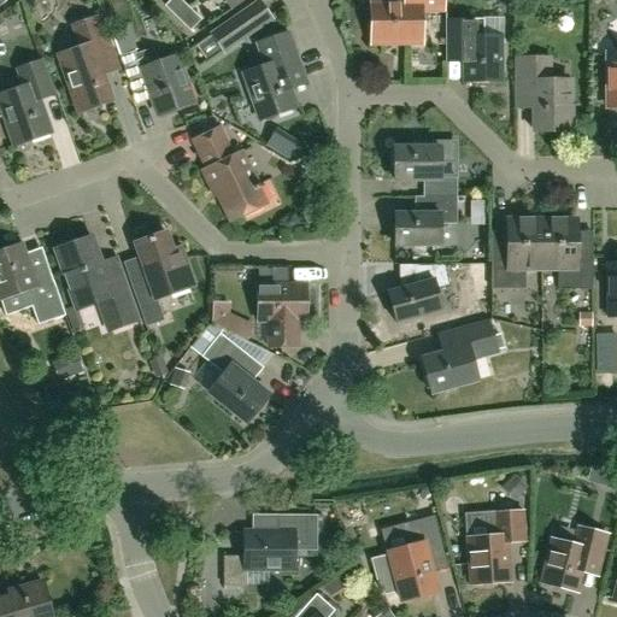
[(177,18),(189,7),(181,0),(170,0),(165,6),(177,18)]
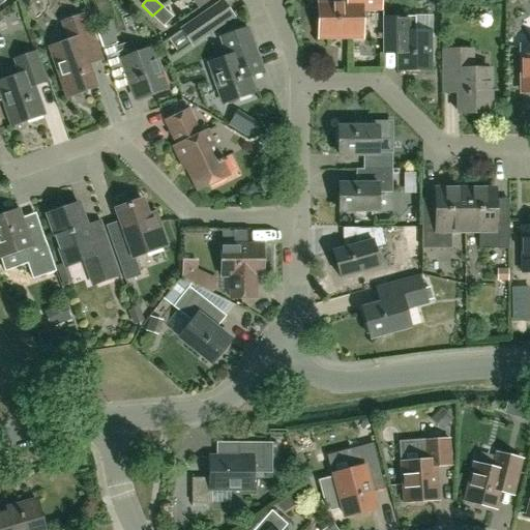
[(381,9),(381,0),(348,0),(348,2),(319,3),(319,38),(361,37),(361,10),(381,9)]
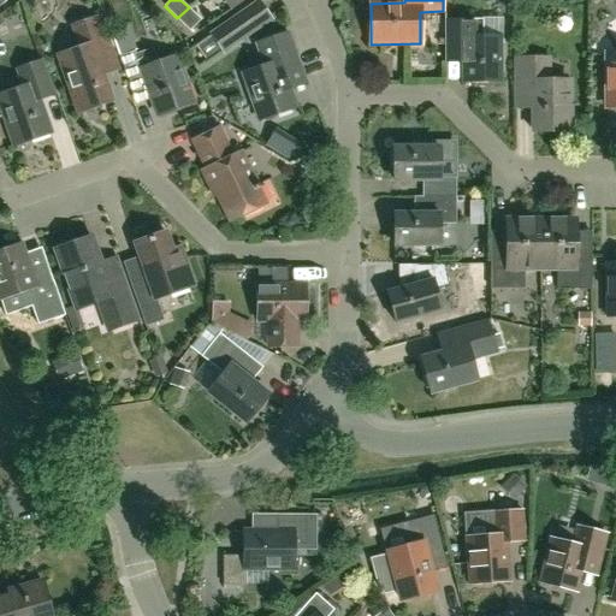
[(224,51),(254,30),(272,18),(260,1),(213,34),(224,51)]
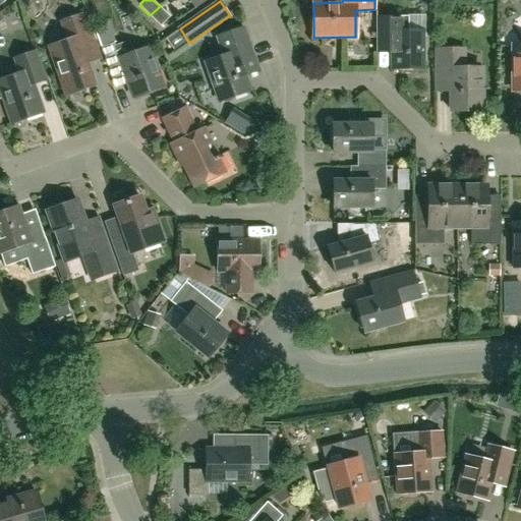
[(161,26),(170,16),(160,6),(150,15),(161,26)]
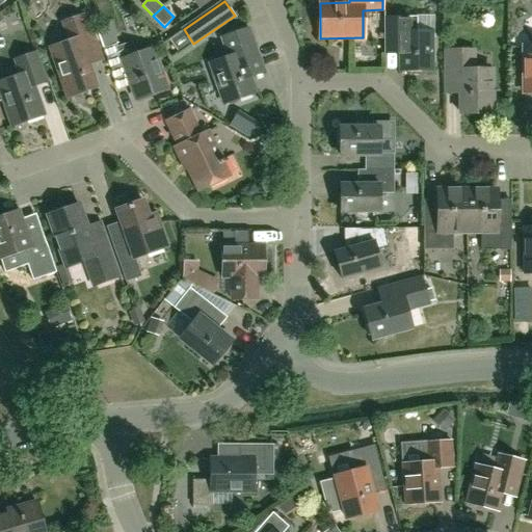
[(90,67),(104,61),(87,14),(62,23),(69,41),(50,48),(67,99),(98,87),(90,67)]
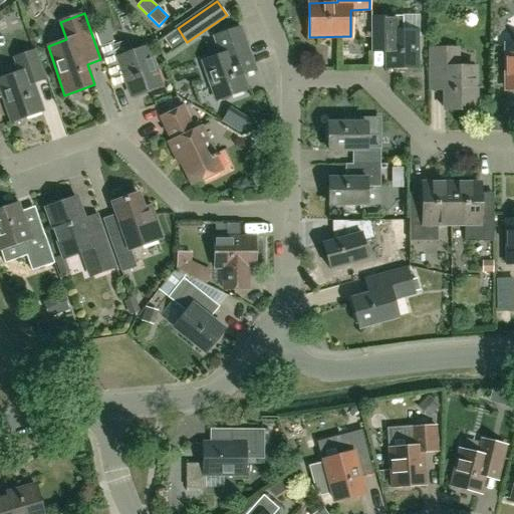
[(370,17),(370,42),(386,41),(386,69),(418,68),(418,29),(403,29),(403,16),(370,17)]
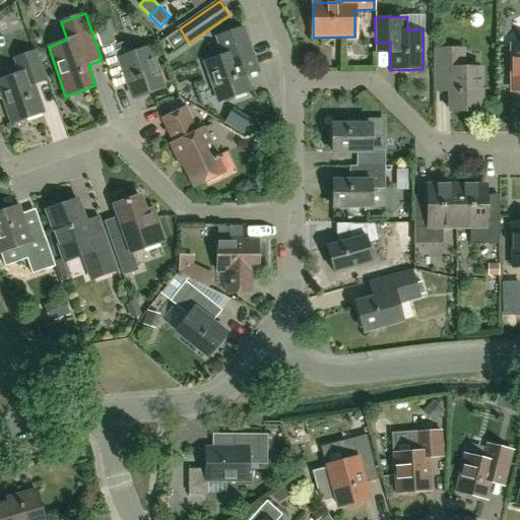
[(113,44),(107,24),(94,28),(102,48),(113,44)]
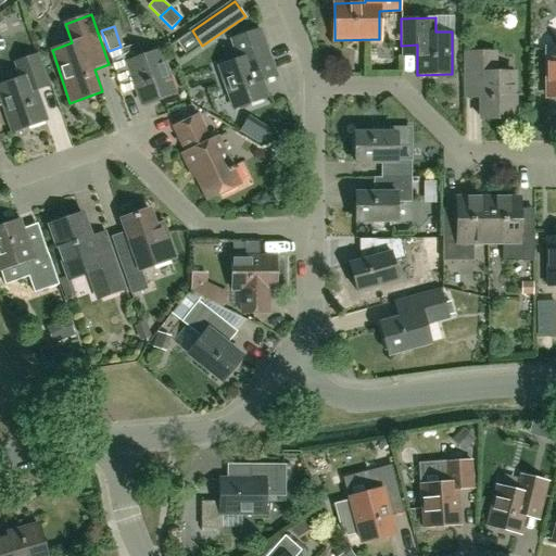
[(276,75),(270,62),(258,29),(231,39),(239,60),(219,66),(234,109),(267,97),(261,80),(276,75)]
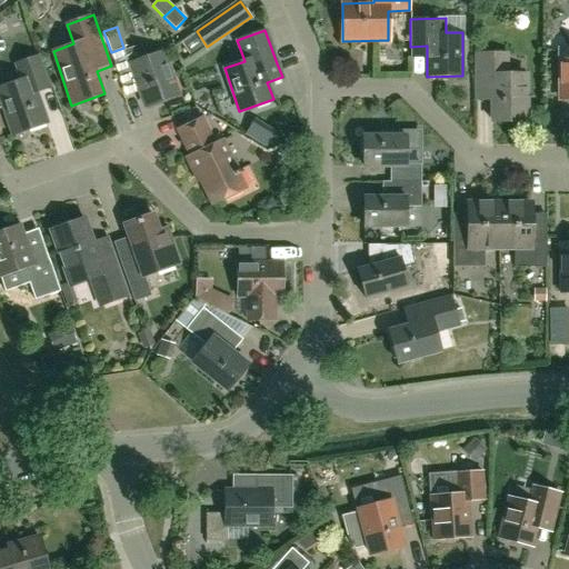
[(410,37),(399,37),(399,52),(410,52),(410,47),(410,37)]
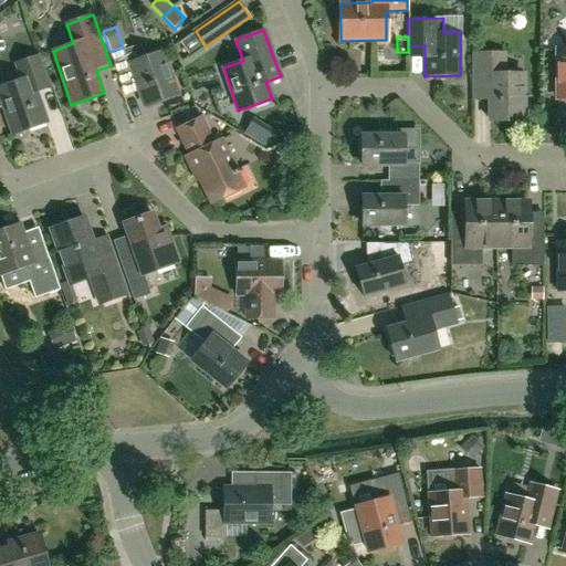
[(163,51),(145,58),(140,43),(125,49),(124,46),(111,52),(123,86),(137,81),(146,106),(178,94),(163,51)]
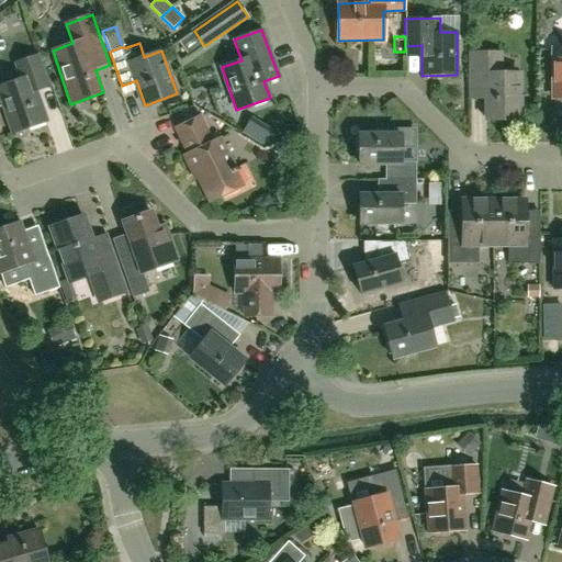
[(561,48),(552,49),(552,98),(561,98),(561,48)]
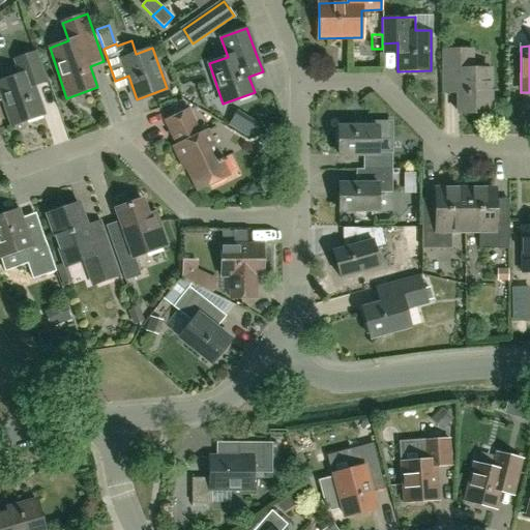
[(460,112),(490,112),(489,68),(472,69),(471,49),(444,50),(444,78),(460,77),(460,112)]
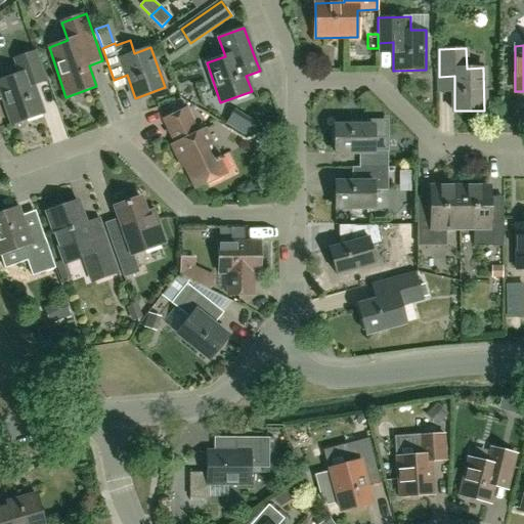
[(34,84),(45,80),(35,52),(14,59),(19,74),(0,81),(0,88),(12,124),(44,113),(34,84)]
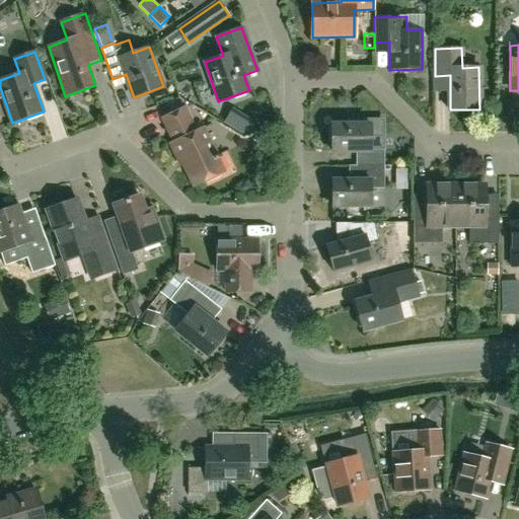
[(194,187),(224,171),(203,128),(196,132),(184,107),(162,119),(173,142),(170,144),(177,159),(180,158),(194,187)]
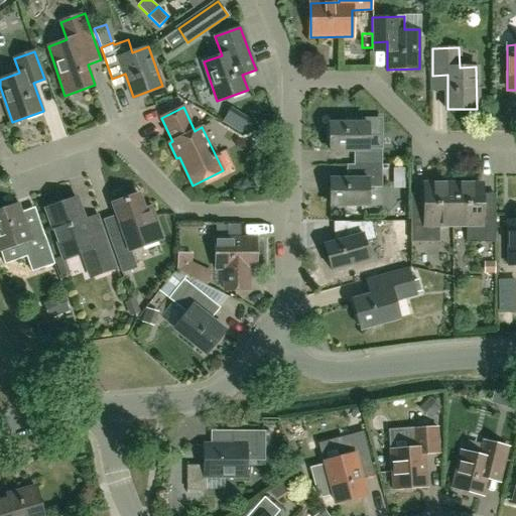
[(354,165),(358,165),(381,164),(381,148),(367,148),(367,134),(379,134),(379,119),(366,120),(366,124),(330,124),(330,151),(354,150),(354,165)]
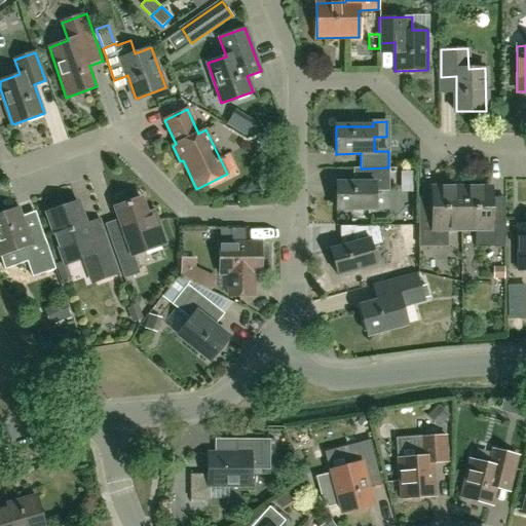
[(388,167),(365,168),(365,182),(336,183),(337,210),(375,210),(375,191),(389,191),(388,167)]
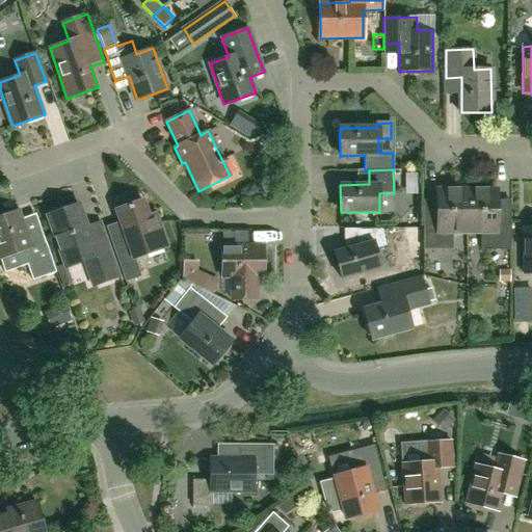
[(468,232),(468,190),(437,190),(439,218),(423,218),(424,250),(453,249),(453,232),(468,232)]
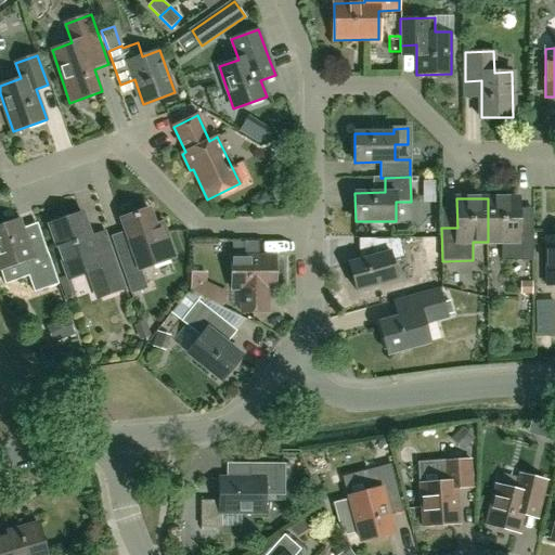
[(517,198),(488,198),(488,242),(502,242),(502,260),(533,260),(532,228),(517,228),(517,198)]
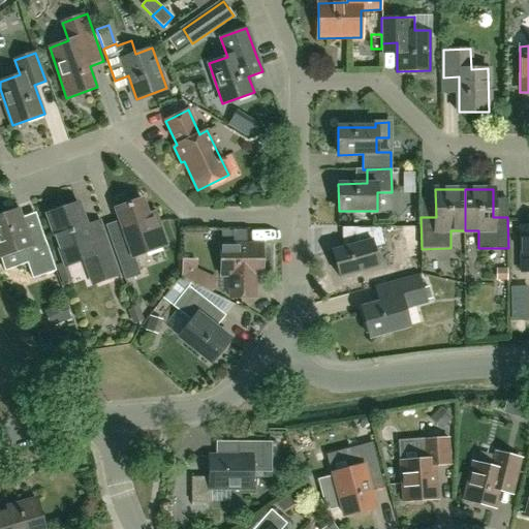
[(133,256),(165,245),(154,213),(148,215),(143,199),(115,209),(126,240),(113,245),(125,279),(139,274),(133,256)]
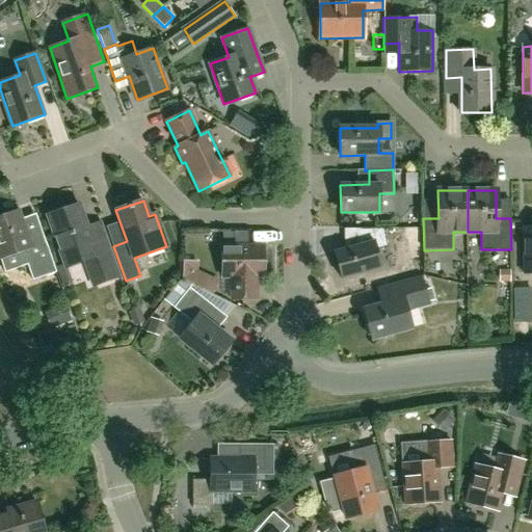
[(65,266),(67,265),(83,260),(92,285),(118,275),(100,221),(85,227),(78,206),(48,215),(64,264),(65,266)]
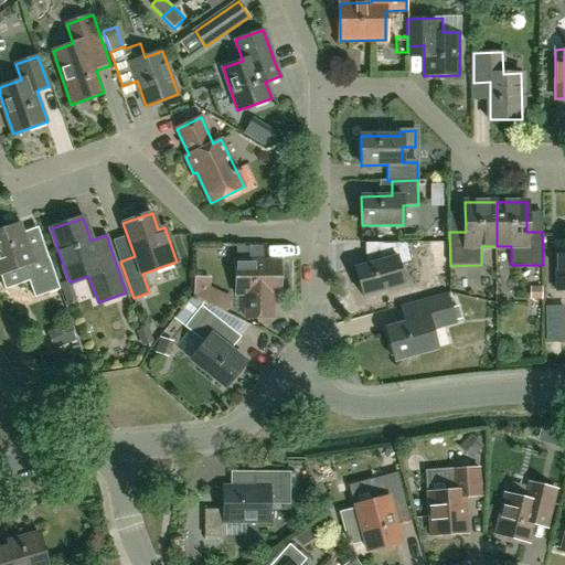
[(0,228),(0,273),(1,275),(6,289),(22,283),(30,280),(35,297),(60,288),(54,273),(49,257),(34,262),(20,222),(0,228)]
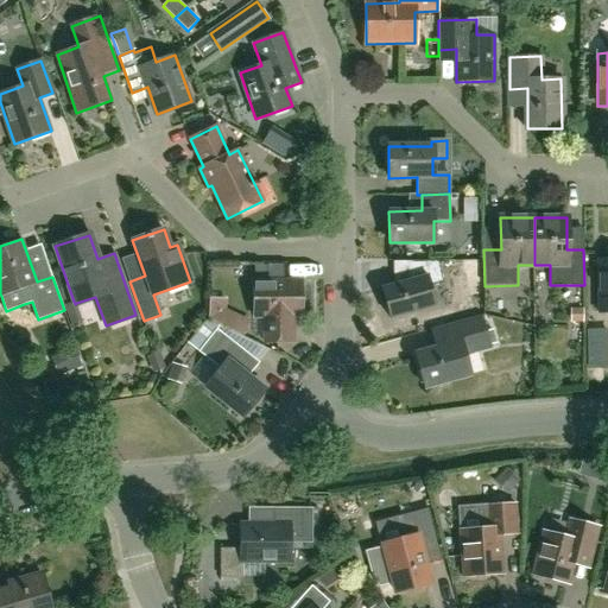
[(430,285),(443,280),(438,261),(406,261),(412,279),(382,287),(391,318),(436,306),(430,285)]
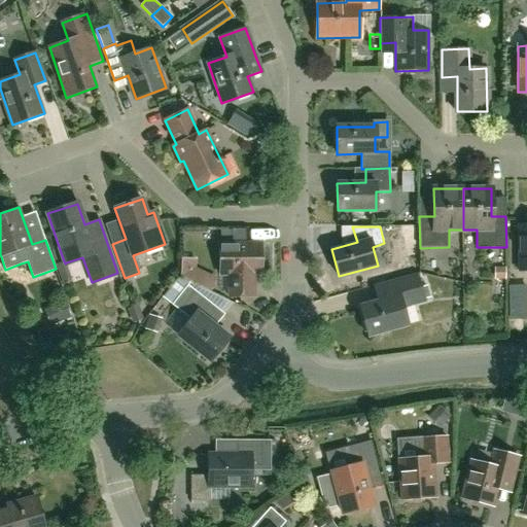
[(254,275),(260,275),(260,243),(219,243),(219,275),(229,275),(229,296),(254,296),(254,275)]
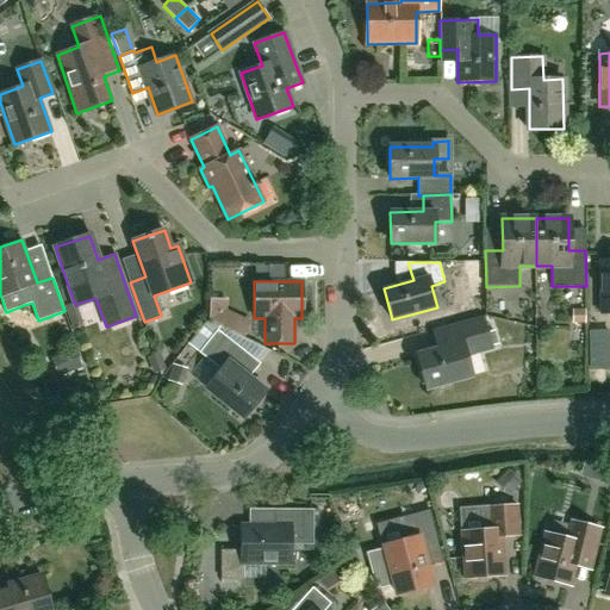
[(466,355),(492,348),(484,318),(431,332),(436,350),(416,355),(427,388),(472,377),(466,355)]
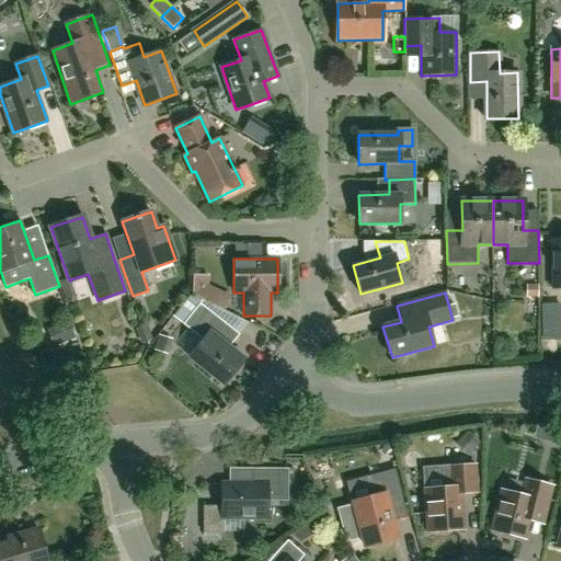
[(216,336),(225,324),(201,305),(203,301),(194,298),(192,296),(174,318),(203,341),(190,358),(222,386),(243,361),(219,341),(220,341),(216,336)]
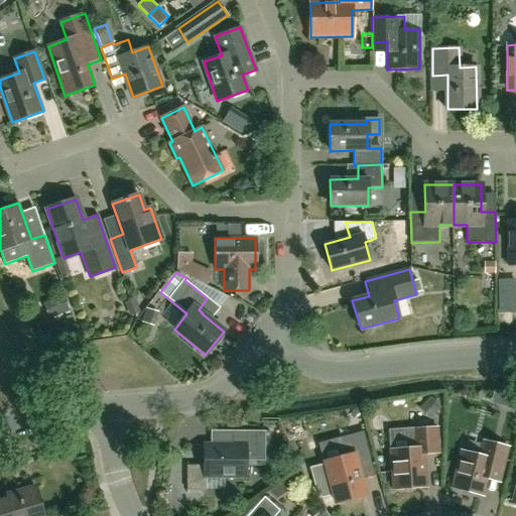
[(397,448),(392,449),(394,488),(426,486),(424,452),(438,452),(436,428),(414,429),(414,436),(409,436),(409,435),(408,433),(408,432),(407,431),(406,430),(405,429),(404,428),(403,428),(402,427),(401,427),(400,427),(399,427),(398,427),(397,428),(396,428),(395,429),(394,430),(394,431),(393,435),(394,440),(397,443),(397,448)]
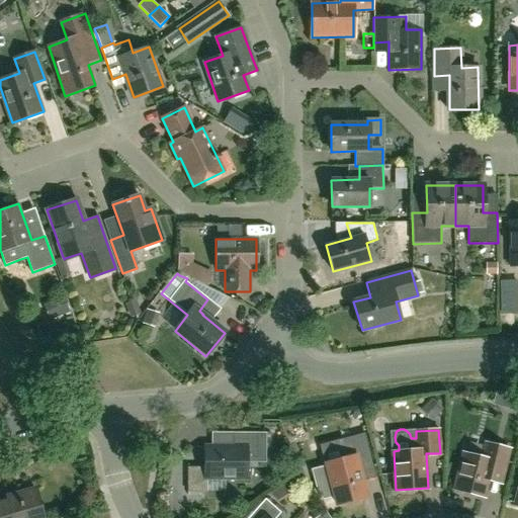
[(247,480),(247,463),(247,459),(258,459),(258,450),(271,450),(270,433),(234,433),(234,448),(205,448),(205,469),(188,470),(188,494),(206,494),(206,481),(247,480)]
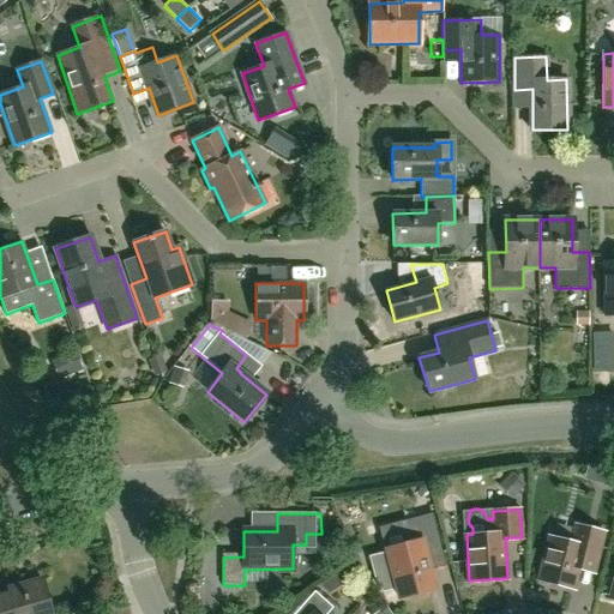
[(387,549),(387,552),(371,555),(377,578),(383,591),(397,588),(398,597),(434,588),(425,548),(440,543),(433,515),(398,524),(404,545),(387,549)]
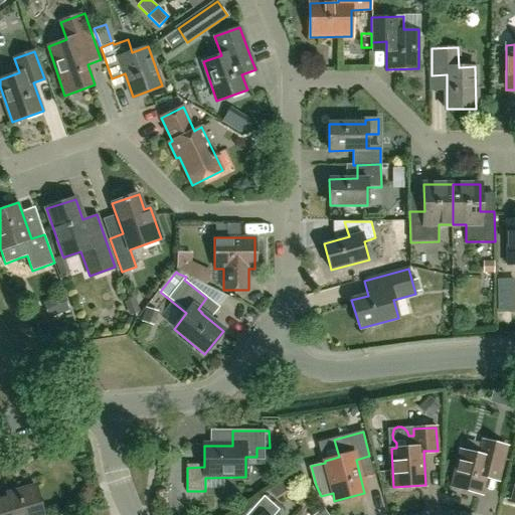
[(498,480),(501,468),(507,446),(483,440),(479,454),(462,450),(454,487),(481,494),(485,477),(498,480)]
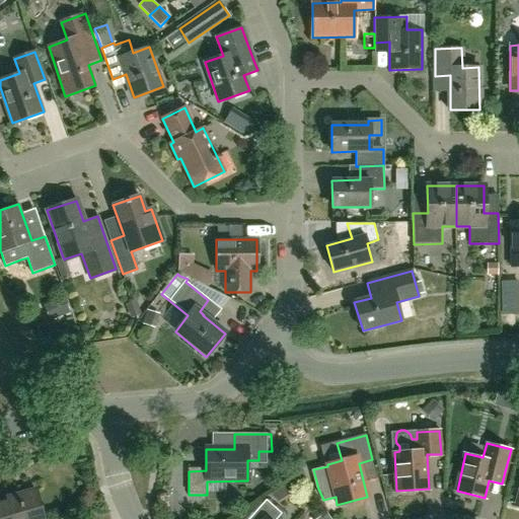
[(0,518),(43,518),(34,491),(16,496),(15,492),(5,495),(7,502),(0,504),(0,518)]
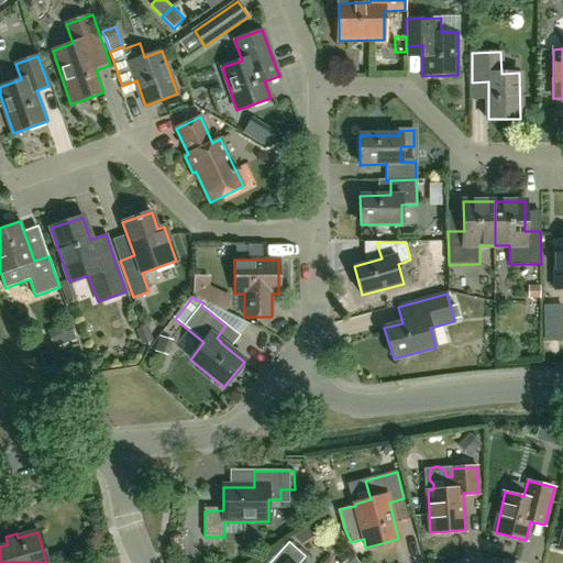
[(300,562),(306,556),(289,542),(271,562),(272,562),(300,562)]
